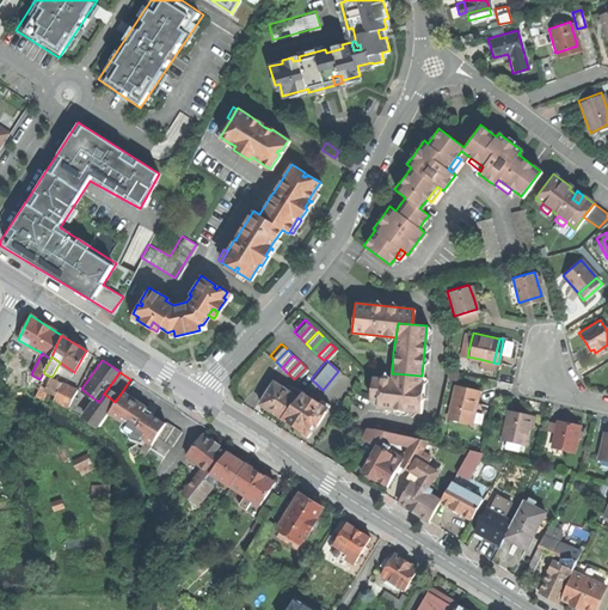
[(391,379),(372,377),(369,400),(379,400),(378,408),(421,412),(423,382),(421,382),(422,376),(392,373),(391,376),(391,379)]
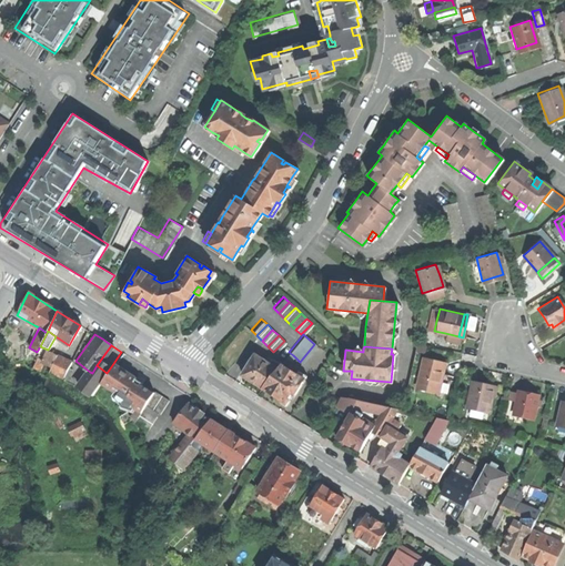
[(42,360),(50,366),(56,354),(50,351),(48,355),(44,354),(43,357),(42,360)]
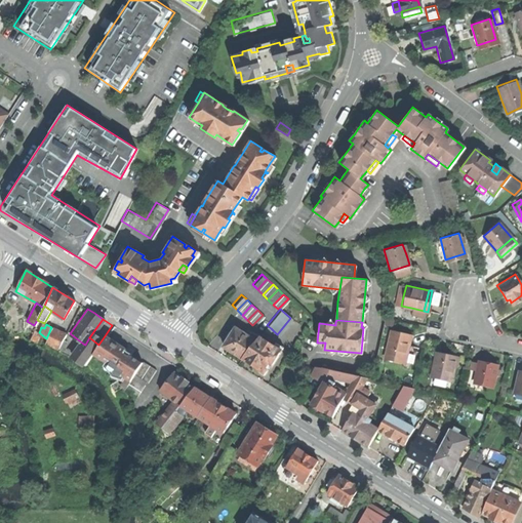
[(258,369),(263,371),(265,367),(268,362),(272,362),(280,349),(258,334),(258,335),(250,330),(248,334),(235,325),(231,331),(228,329),(223,338),(226,340),(223,345),(232,351),(250,363),(258,368),(258,369)]
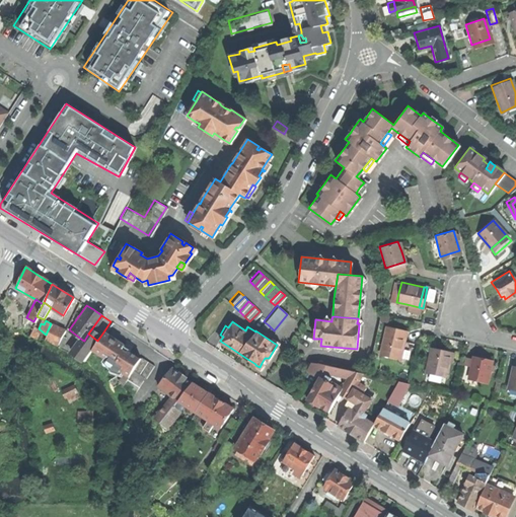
[(39,328),(40,326),(32,323),(27,335),(33,339),(39,328)]
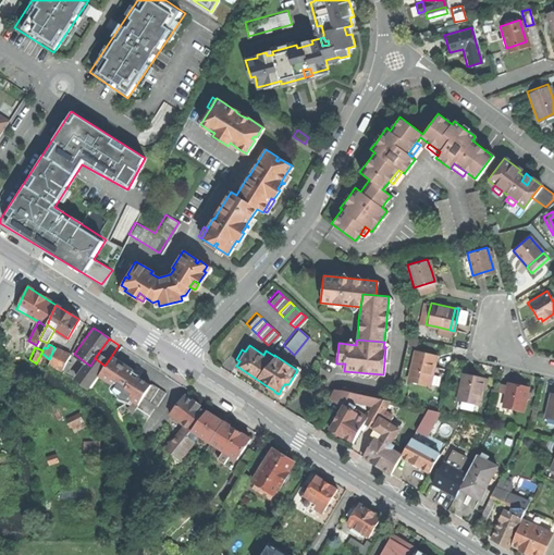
[(47,364),(61,370),(69,354),(54,347),(49,359),(47,364)]
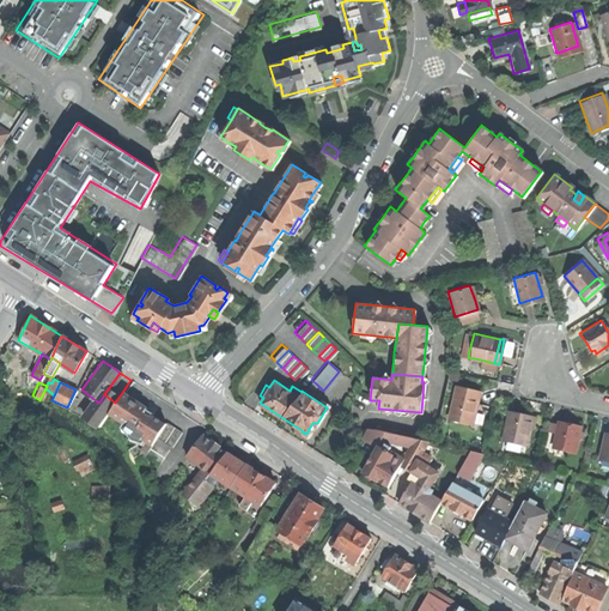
[(448,417),(472,422),(475,405),(477,391),(455,385),(448,417)]
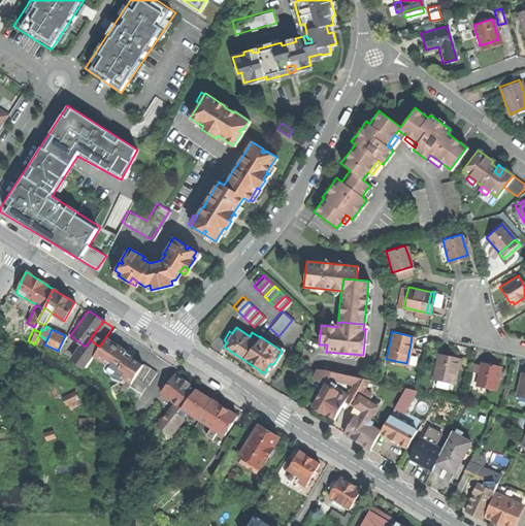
[(133,377),(135,374),(142,363),(135,359),(130,355),(131,354),(125,351),(126,349),(106,336),(99,347),(95,353),(94,354),(117,369),(115,371),(131,381),(133,377)]
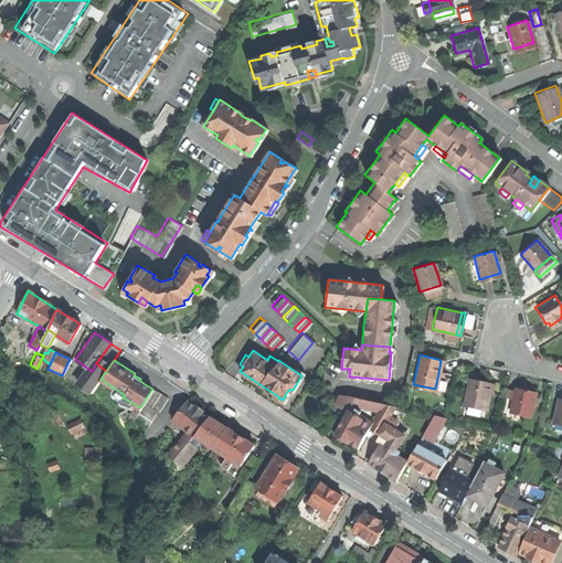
[(102,378),(106,371),(96,363),(92,371),(102,378)]
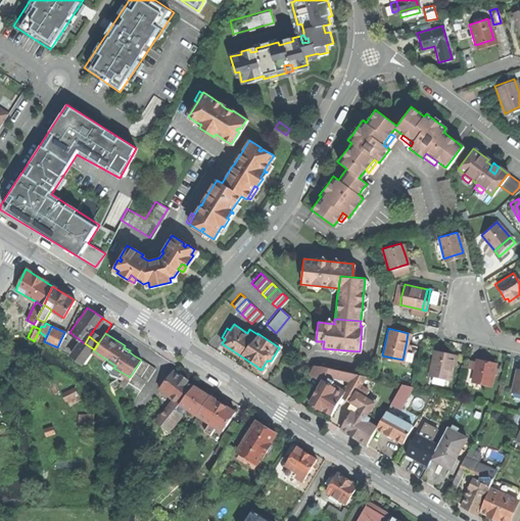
[(93,350),(94,349),(85,343),(83,342),(73,357),(84,364),(93,350)]
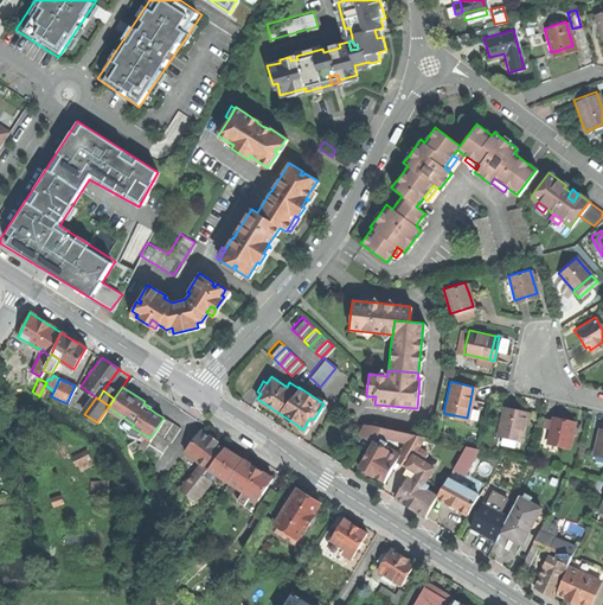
[(498,431),(520,437),(526,409),(514,407),(502,405),(498,431)]
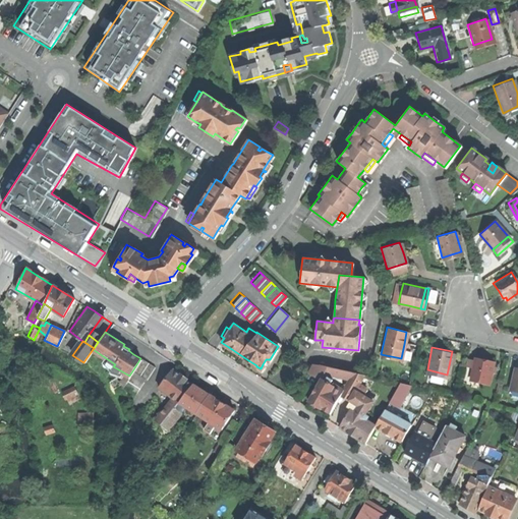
[(468,379),(487,383),(492,361),(482,359),(473,356),(472,359),(471,366),(468,379)]
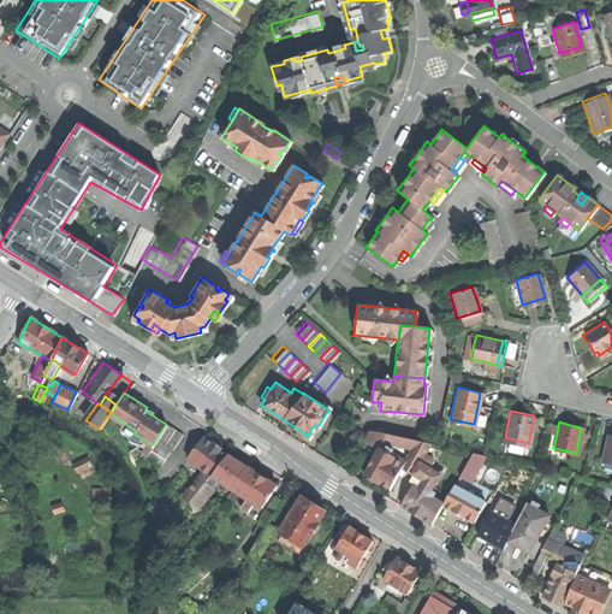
[(158,437),(172,447),(182,432),(167,423),(166,424),(158,437)]
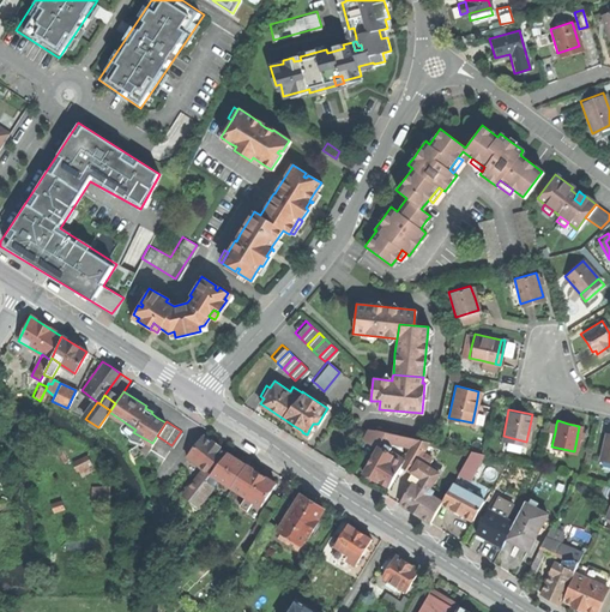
[(547,431),(555,432),(556,424),(548,423),(547,431)]
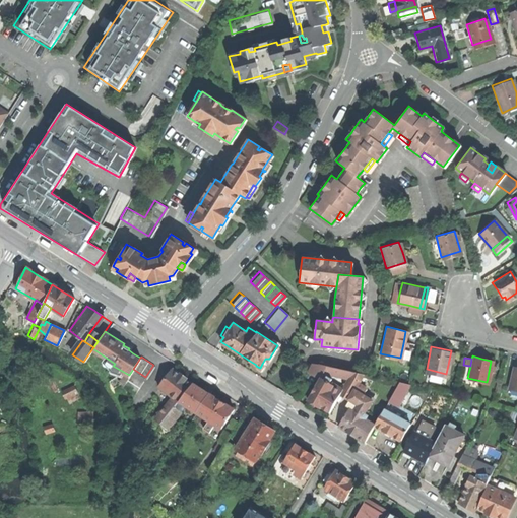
[(320,363),(317,368),(326,373),(336,375),(341,368),(320,363)]
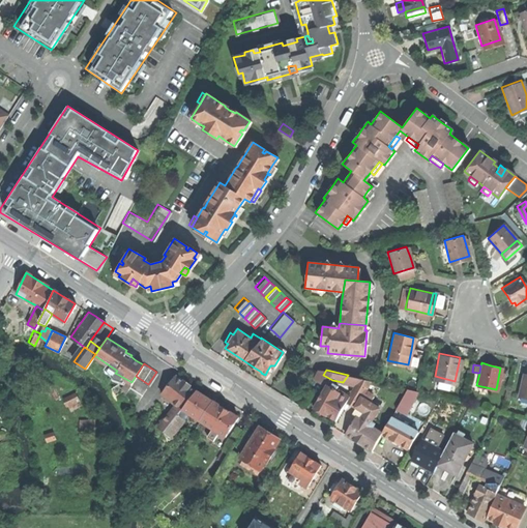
[(518,392),(526,394),(526,373),(523,373),(518,392)]
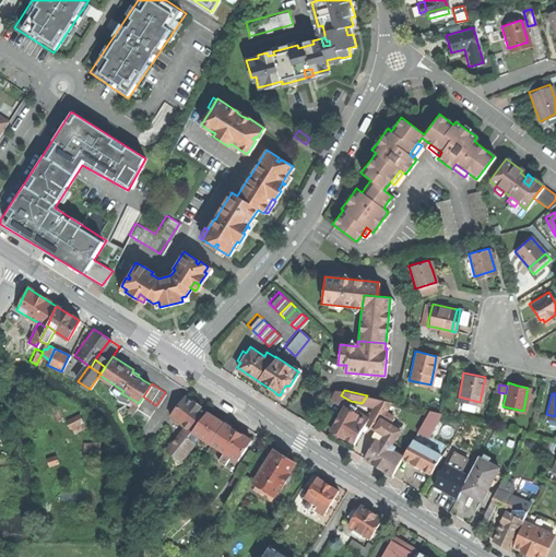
[(338,403),(343,405),(346,407),(351,401),(341,395),(338,403)]
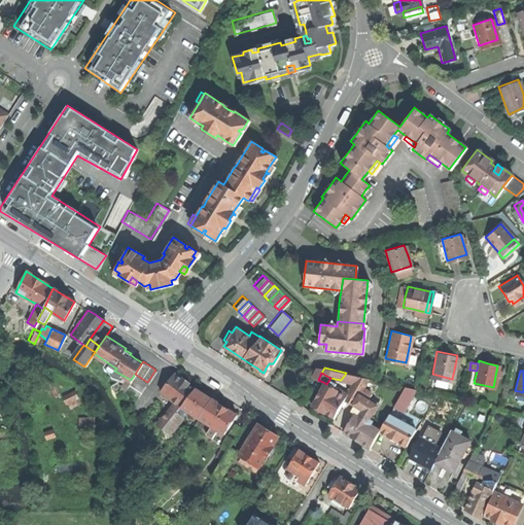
[(355,375),(346,373),(341,380),(350,382),(355,375)]
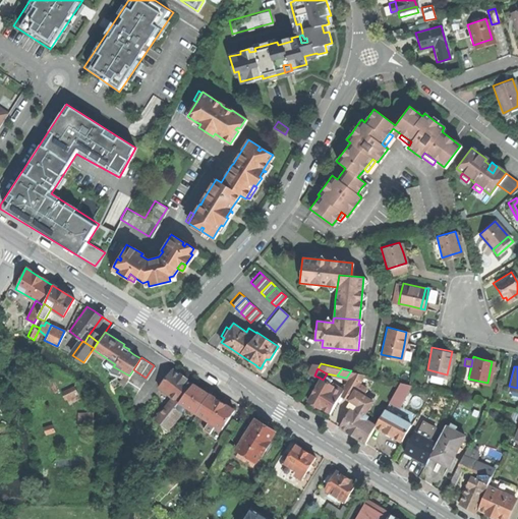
[(171,396),(178,401),(190,384),(182,378),(172,369),(159,386),(171,396)]
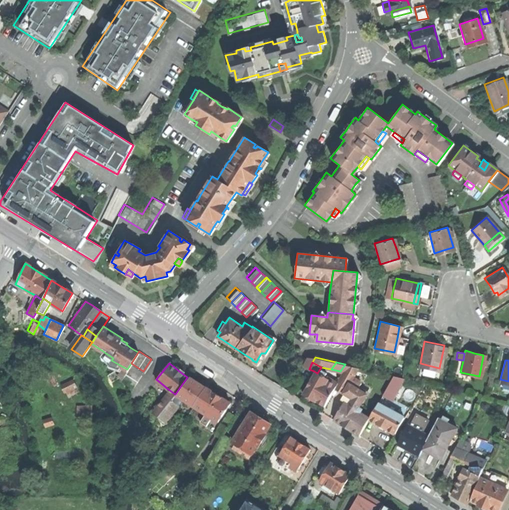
[(346,364),(334,384),(333,387),(348,396),(359,403),(365,393),(356,388),(360,381),(351,376),(357,366),(346,364)]
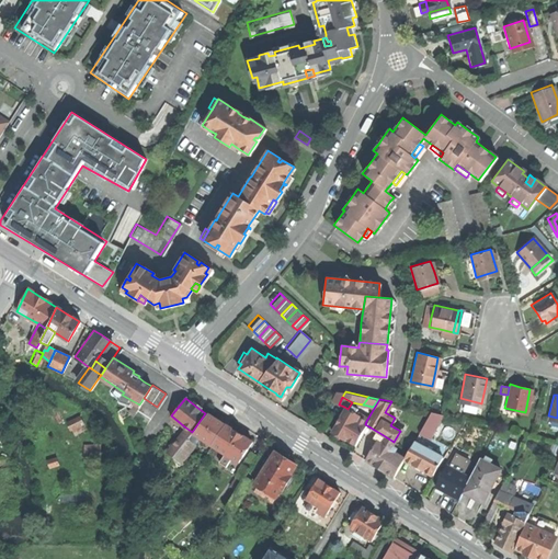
[(154,410),(141,401),(139,405),(137,408),(149,417),(154,410)]
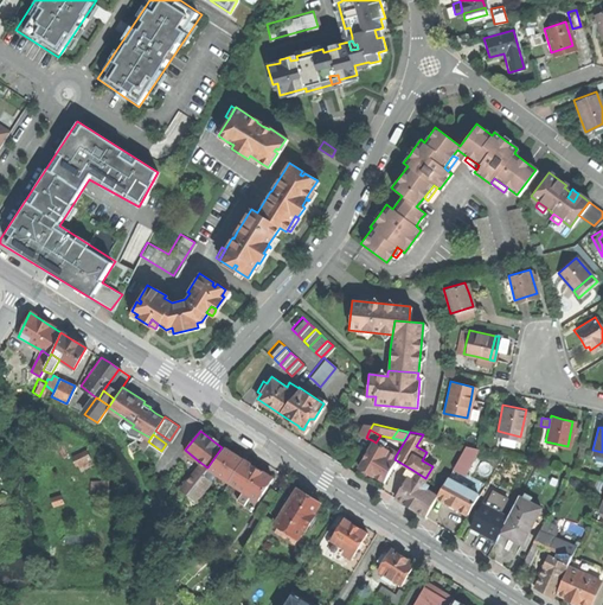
[(250,443),(251,441),(241,434),(237,438),(245,444),(249,445),(250,443)]
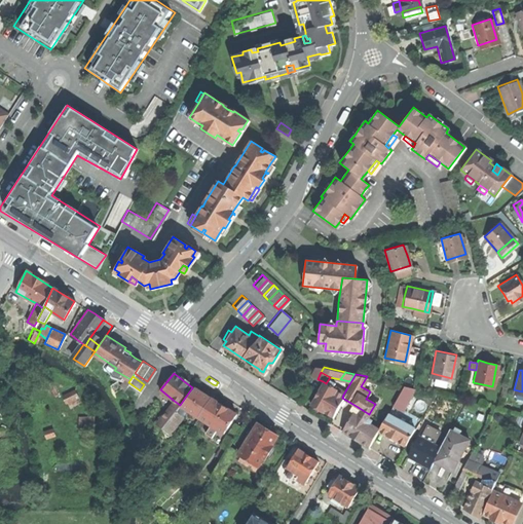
[(110,384),(114,390),(121,386),(117,379),(110,384)]
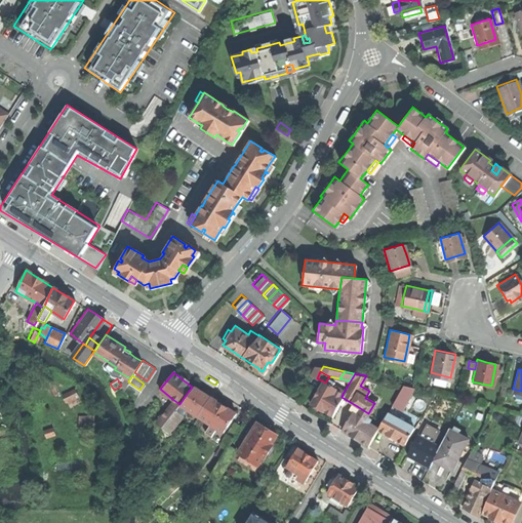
[(322,410),(331,415),(342,397),(343,394),(333,390),(334,388),(325,383),(322,380),(318,389),(317,389),(313,396),(314,396),(309,404),(317,408),(322,411),(322,410)]
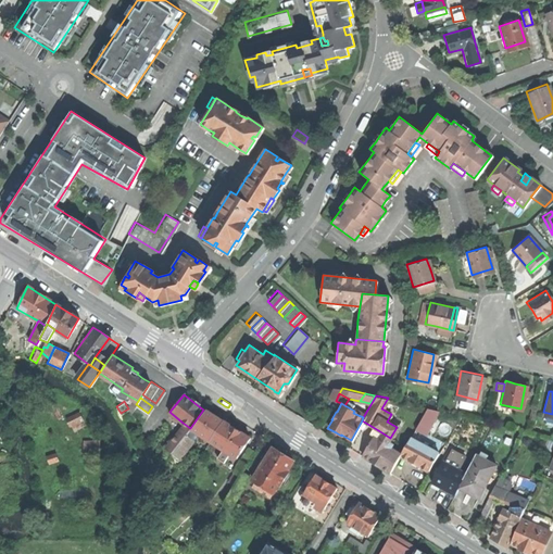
[(143,419),(148,413),(136,404),(132,411),(143,419)]
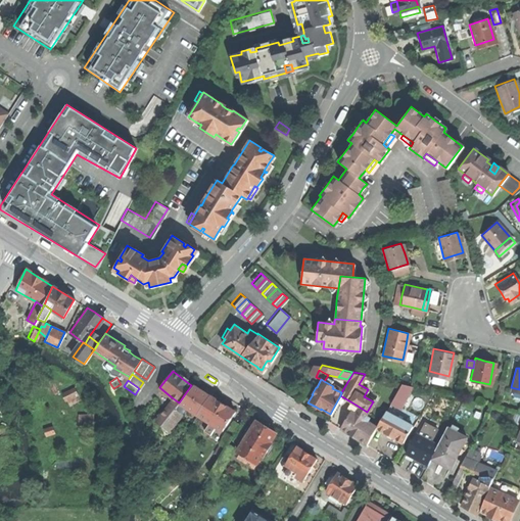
[(389,401),(399,407),(412,385),(400,382),(389,401)]
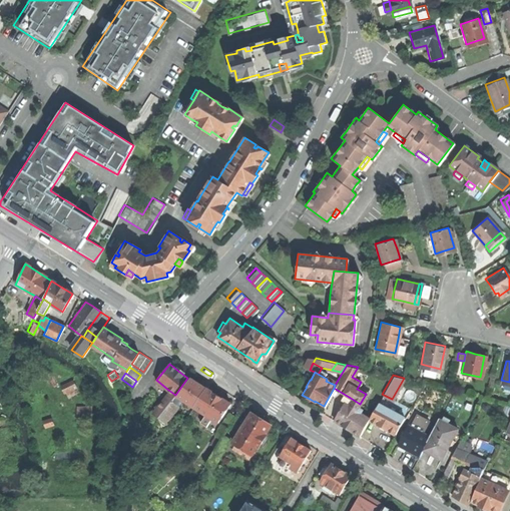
[(181,399),(192,406),(204,387),(197,382),(189,377),(187,378),(175,395),(181,399)]
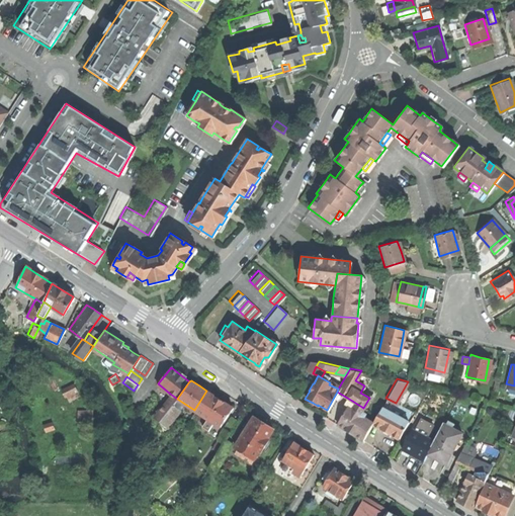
[(62,388),(65,395),(77,391),(75,382),(62,388)]
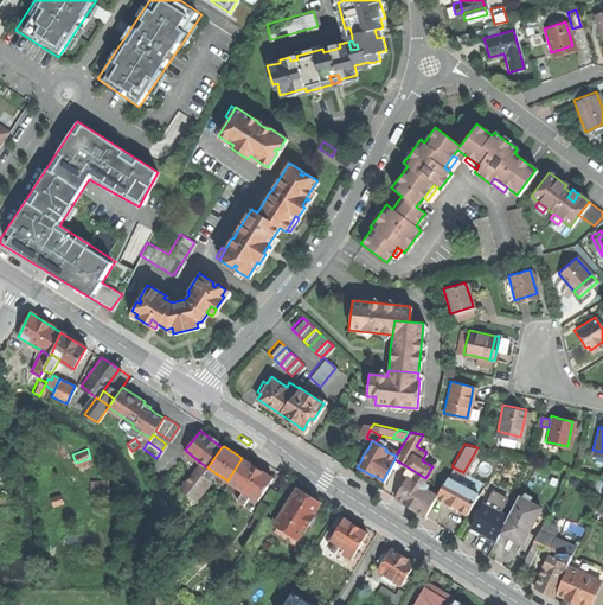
[(242,458),(228,481),(256,498),(270,477),(262,471),(262,470),(257,466),(252,464),(251,464),(242,458)]
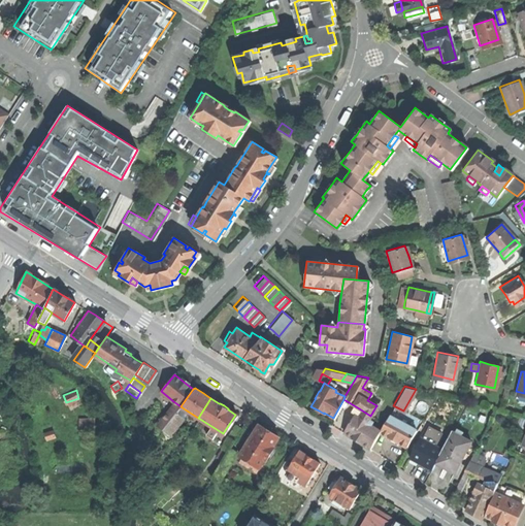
[(174,414),(176,412),(181,406),(173,401),(168,408),(174,414)]
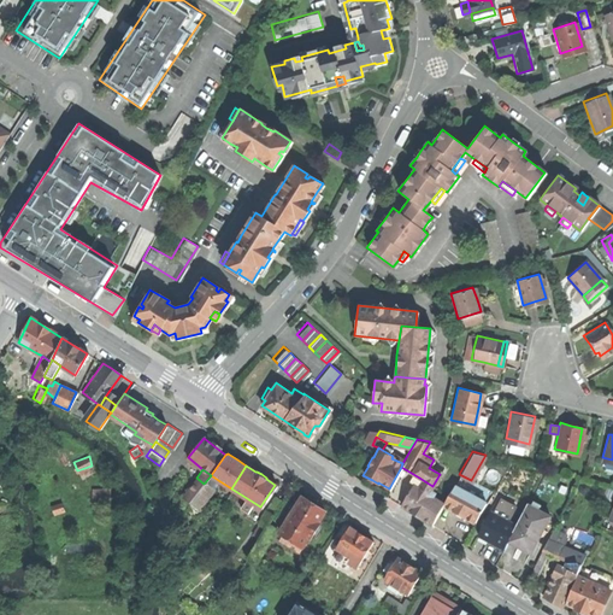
[(213,486),(218,480),(211,475),(206,481),(213,486)]
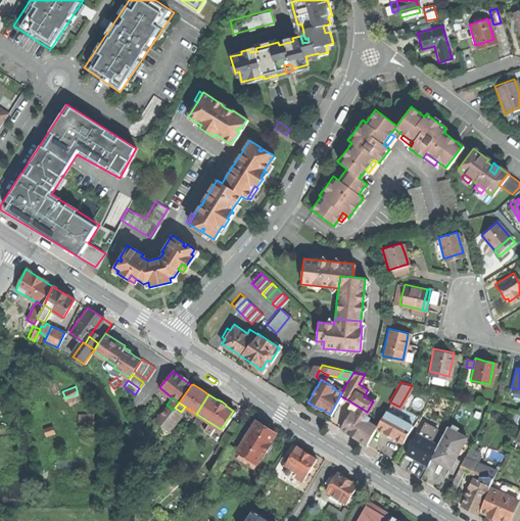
[(155,419),(161,424),(173,410),(167,405),(155,419)]
